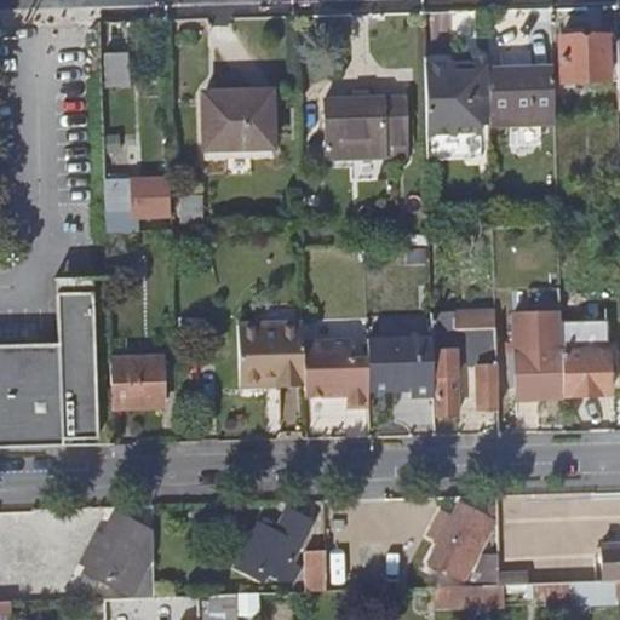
[(564,79),(612,78),(612,35),(563,36),(564,79)]
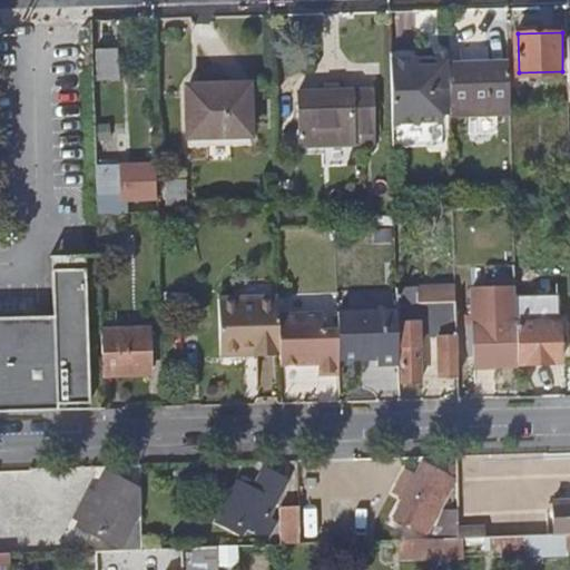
[(96,40),(97,68),(112,68),(111,40),(96,40)]
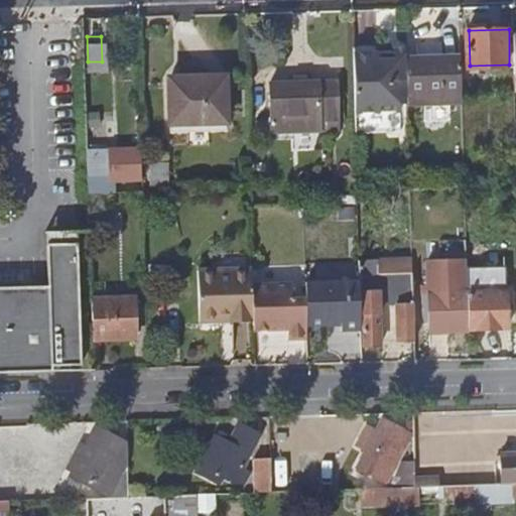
[(356,51),(357,112),(405,111),(402,50),(356,51)]
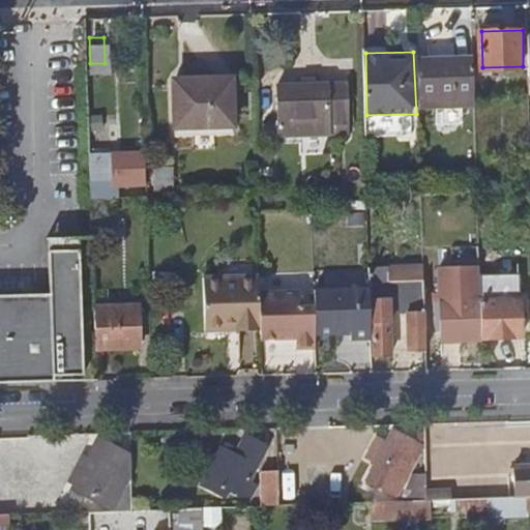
[(421,59),(422,106),(475,105),(474,57),(421,59)]
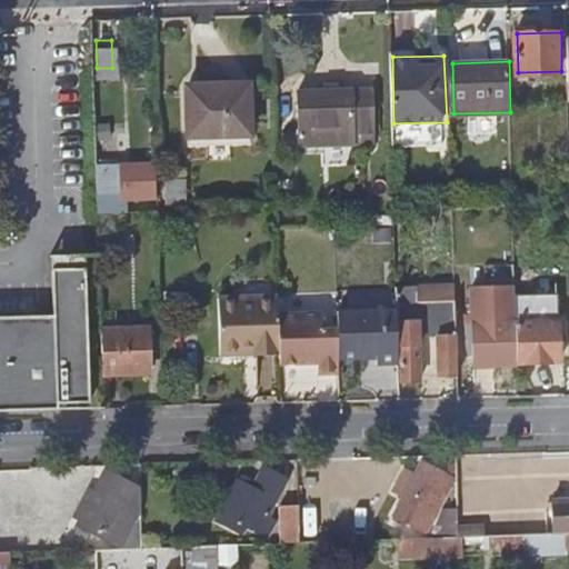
[(190,135),(253,132),(252,82),(189,83),(190,135)]
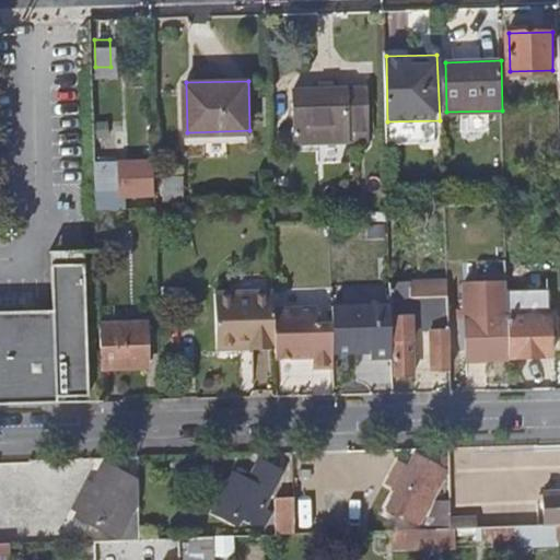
[(295,140),(369,139),(368,86),(293,88),(295,140)]
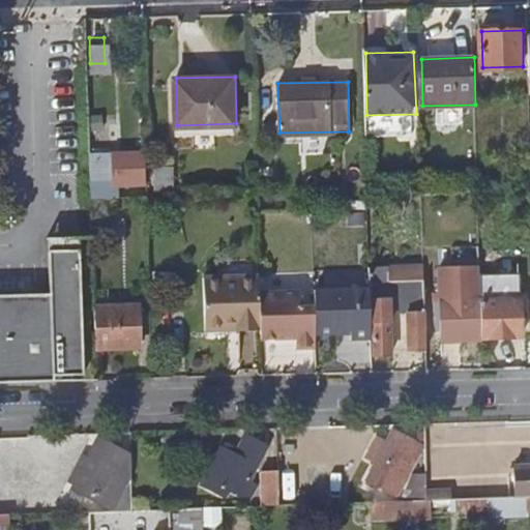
[(236,133),(236,123),(177,125),(177,134),(236,133)]
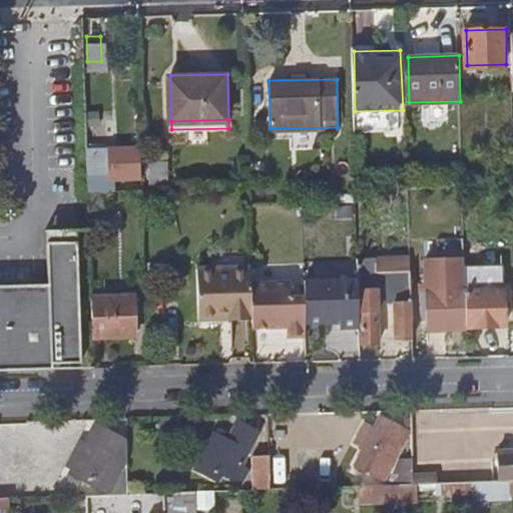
[(90,179),(90,190),(117,189),(116,177),(140,176),(139,145),(107,146),(108,178),(90,179)]
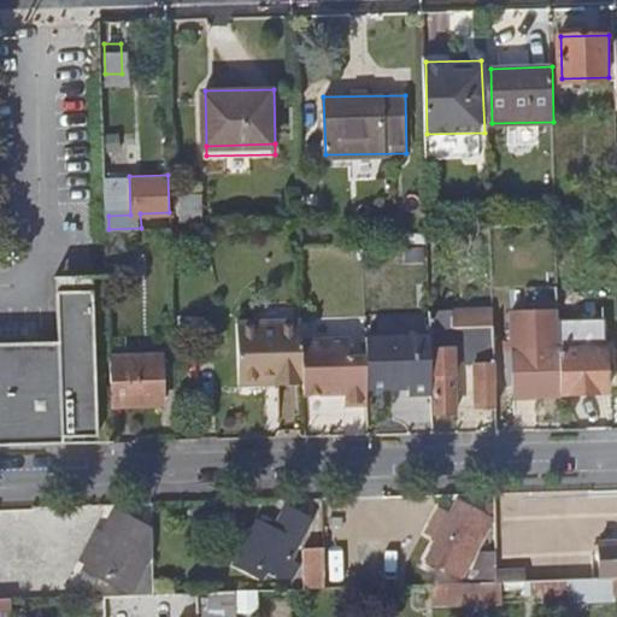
[(56,276),(59,339),(64,438),(99,438),(95,275),(56,276)]
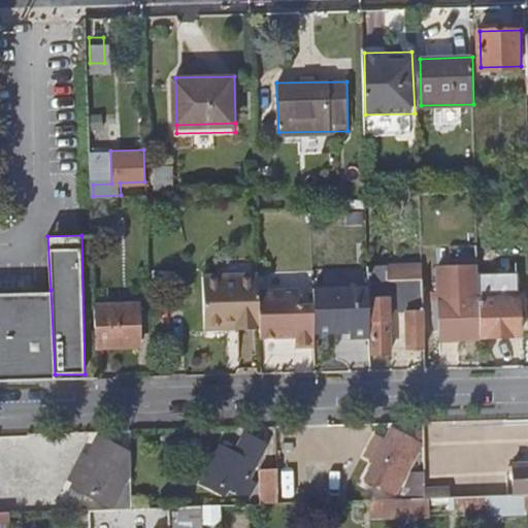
[(479,299),(479,296),(477,266),(440,267),(442,338),(480,337),(479,299)]
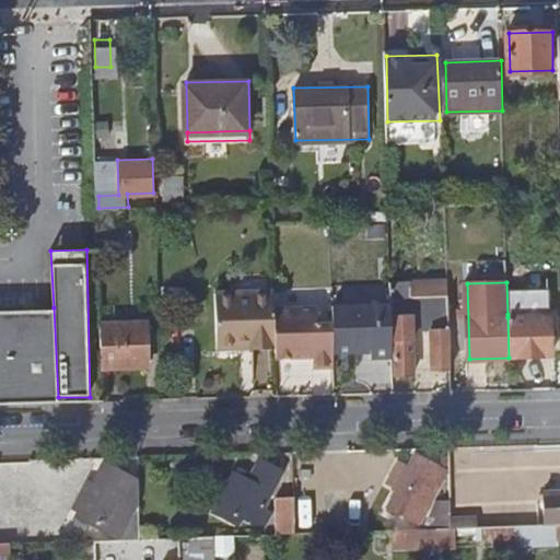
[(233,346),(217,346),(217,348),(242,348),(242,341),(276,341),(276,305),(275,291),(216,292),(216,312),(233,313),(233,346)]
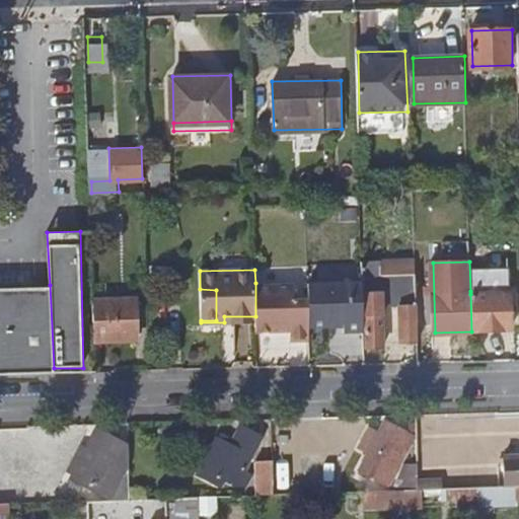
[(418,274),(363,276),(363,281),(363,282),(364,315),(367,315),(366,347),(383,347),(383,315),(401,315),(401,342),(419,342),(418,274)]
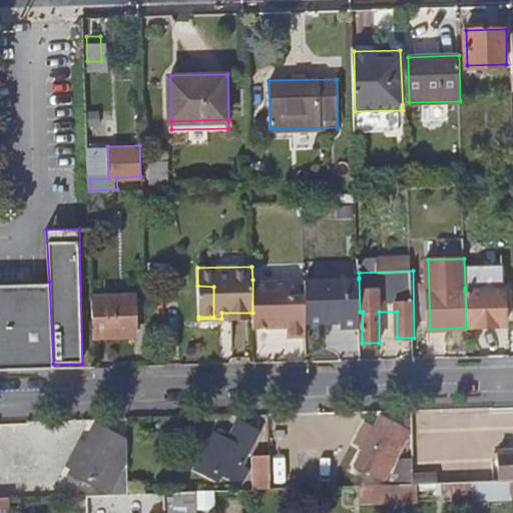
[(307,279),(307,295),(307,322),(328,322),(330,317),(341,317),(341,327),(360,327),(360,312),(359,279),(359,278),(307,279)]
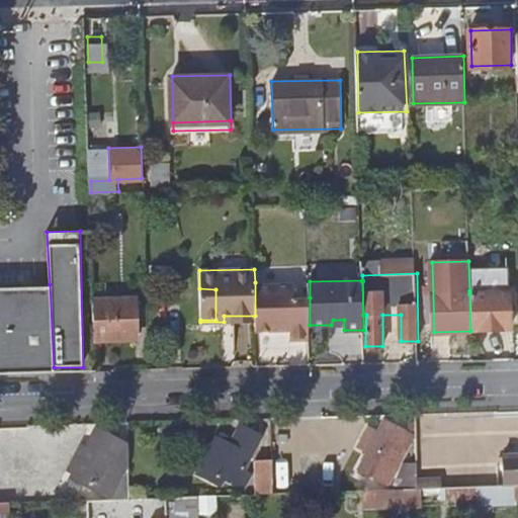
[(295,297),(294,281),(255,282),(255,316),(255,329),(274,329),(274,325),(289,325),(290,338),(311,338),(310,325),(310,297),(295,297)]
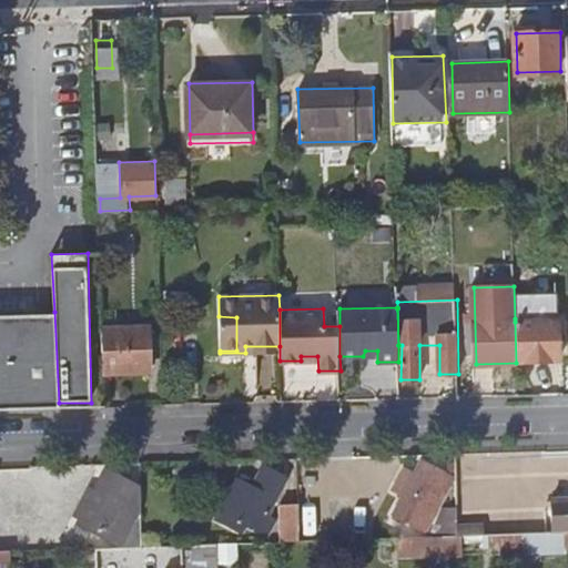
[(0,409),(59,409),(59,403),(54,312),(0,313),(0,409)]
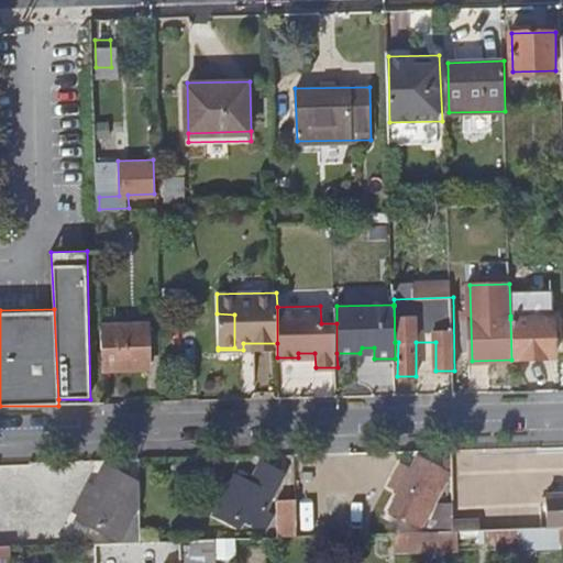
[(234,315),(217,313),(218,348),(234,348),(234,315)]
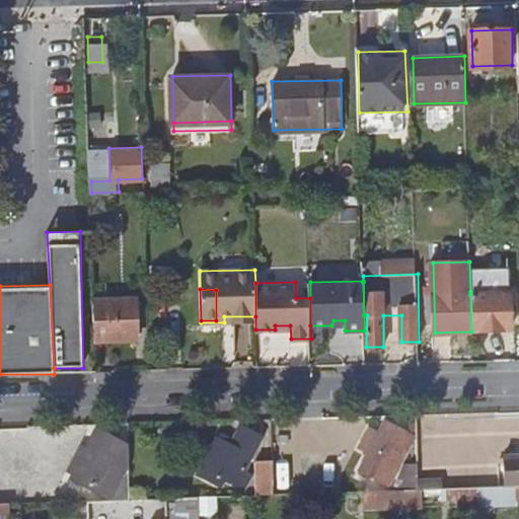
[(470,294),(471,331),(510,329),(509,293),(470,294)]
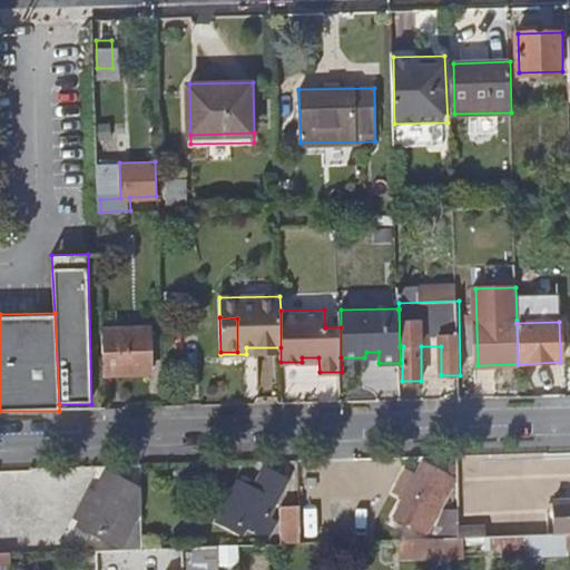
[(104,330),(105,374),(154,373),(153,328),(104,330)]
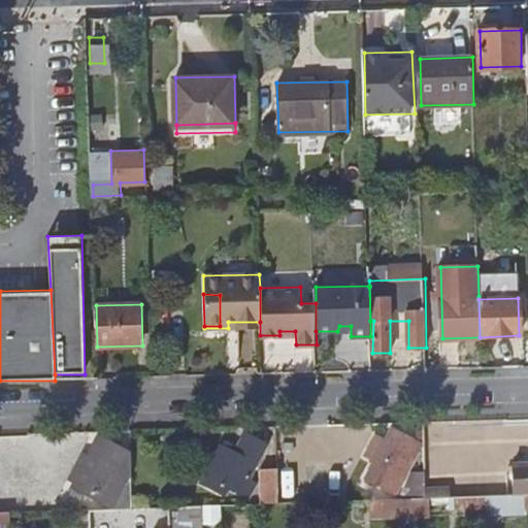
[(415,435),(395,424),(371,471),(402,490),(410,474),(399,467),(415,435)]
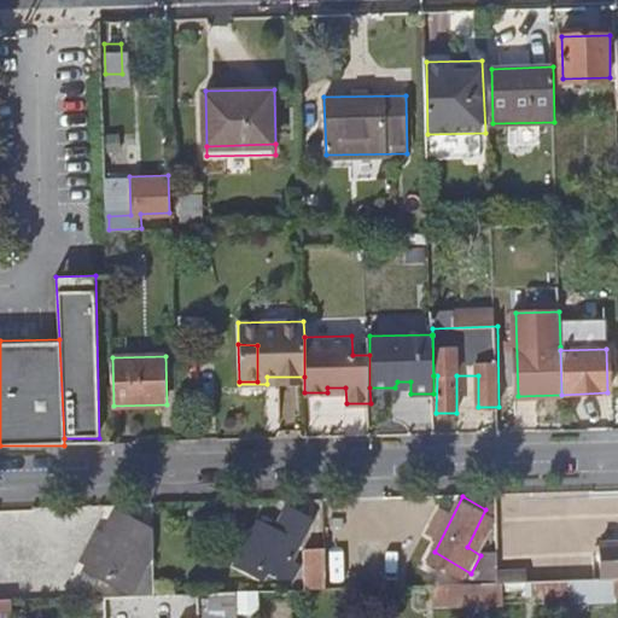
[(258,523),(239,560),(261,571),(264,564),(293,577),(303,558),(295,553),(313,516),(289,502),(274,531),(258,523)]
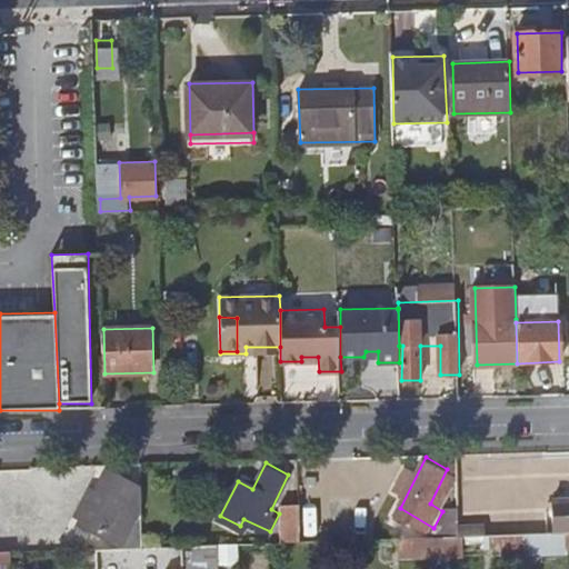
[(147,506),(146,483),(112,466),(86,518),(122,538),(125,532),(131,537),(147,506)]
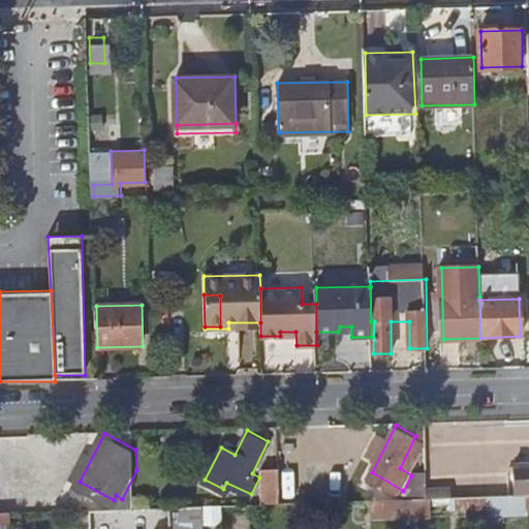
[(517,494),(528,493),(528,463),(516,463),(517,494)]
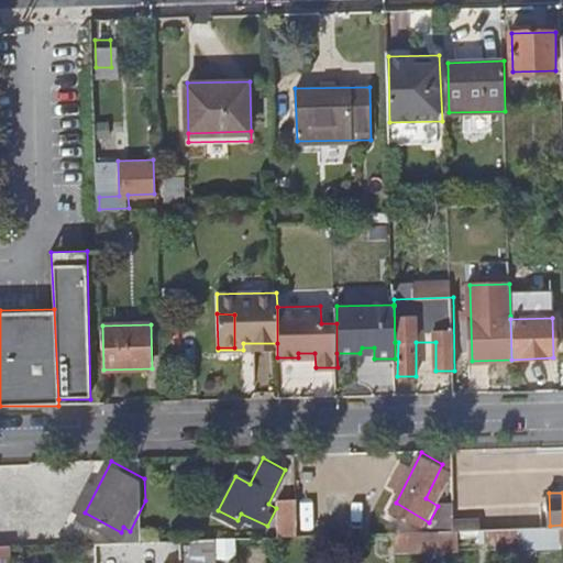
[(282,533),(300,532),(299,497),(280,497),(282,533)]
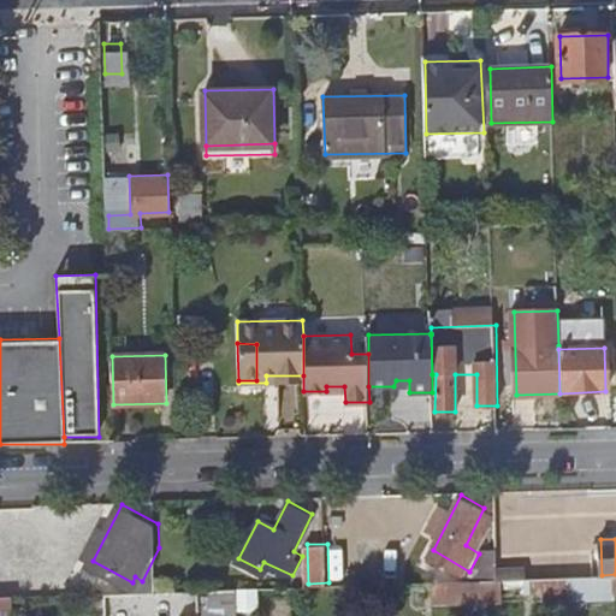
[(507,578),(519,578),(520,566),(507,566),(507,578)]
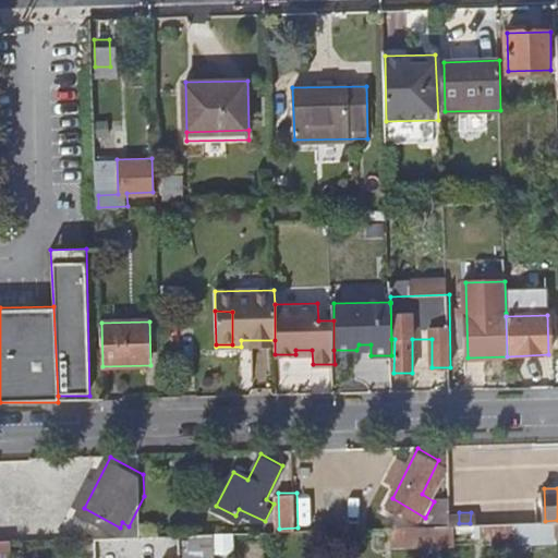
[(451,523),(434,524),(434,543),(451,542),(451,523)]
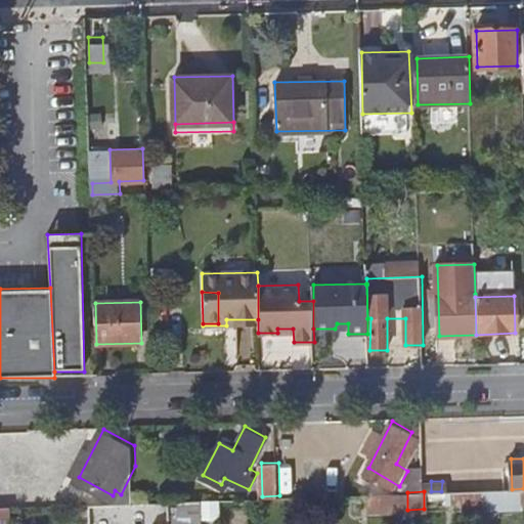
[(445,491),(441,491),(431,491),(424,491),(424,509),(445,509),(445,491)]
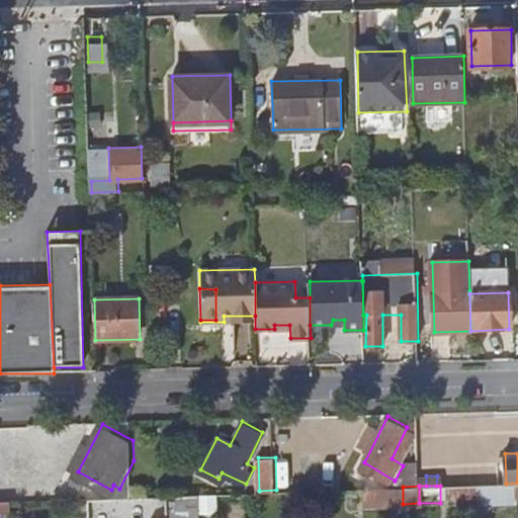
[(403,507),(403,504),(403,487),(364,488),(364,508),(403,507)]
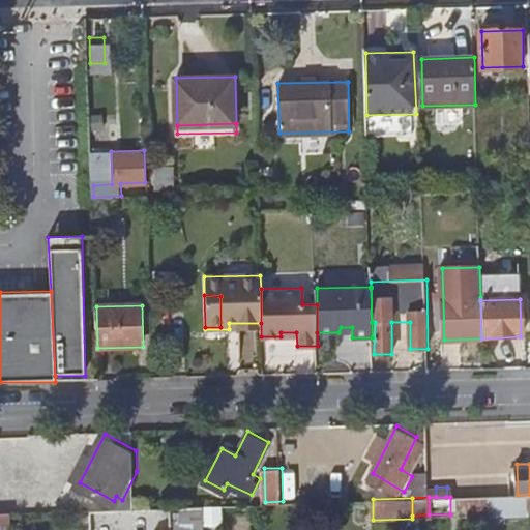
[(200,529),(200,504),(169,505),(170,526),(170,529),(200,529)]
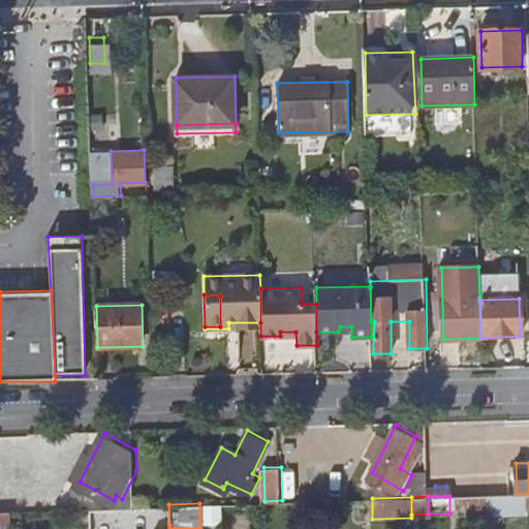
[(10,528),(10,508),(0,508),(0,528),(10,528)]
